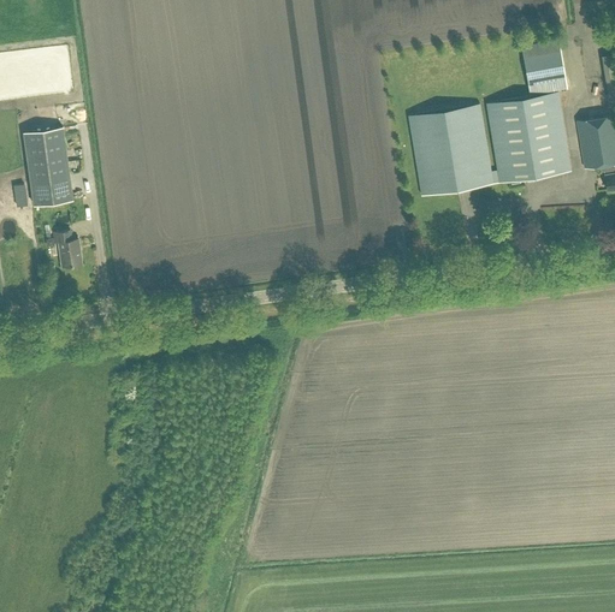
[(530,96),(568,90),(560,41),(521,48),(530,96)]
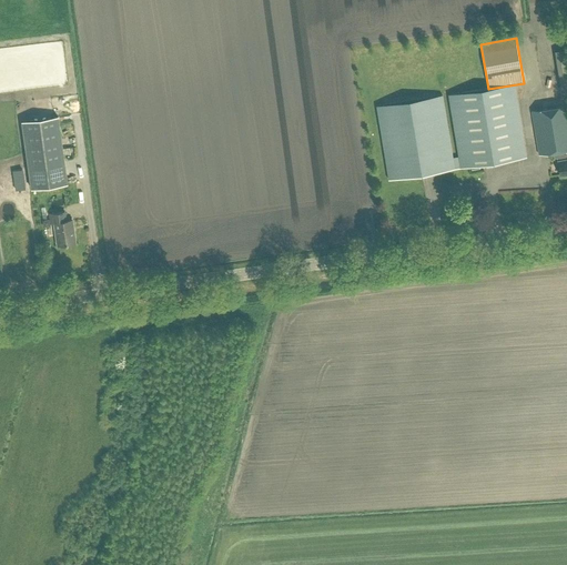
[(527,160),(515,86),(448,97),(458,159),(454,159),(444,98),(376,109),(388,182),(527,160)]
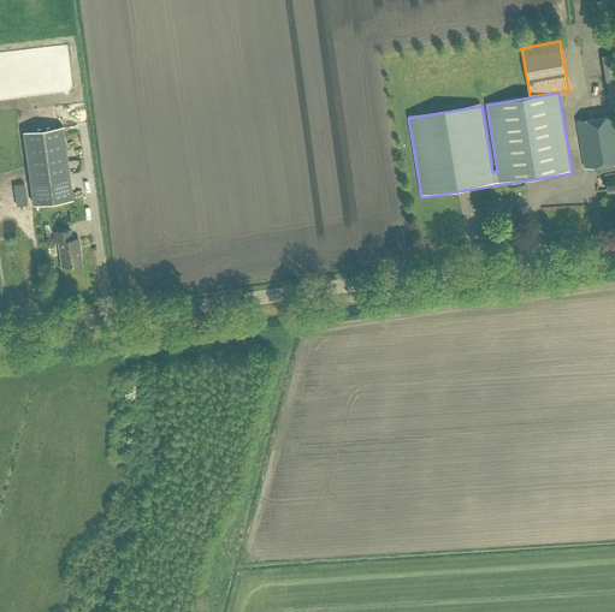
[(608,194),(614,191),(614,117),(578,123),(584,171),(604,168),(608,194)]
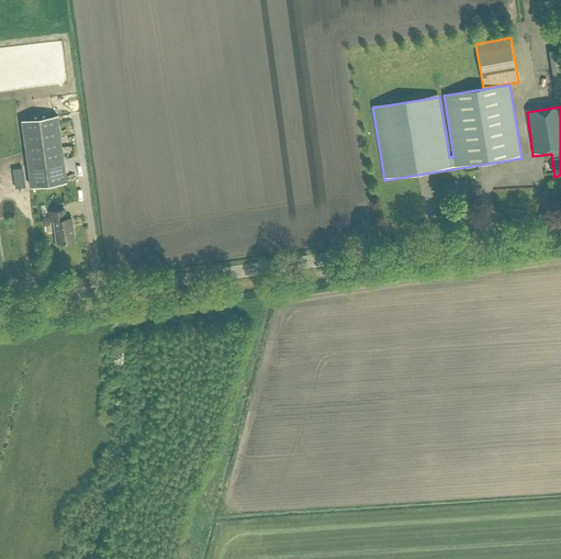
[(22,123),(31,189),(66,185),(57,119),(22,123)]
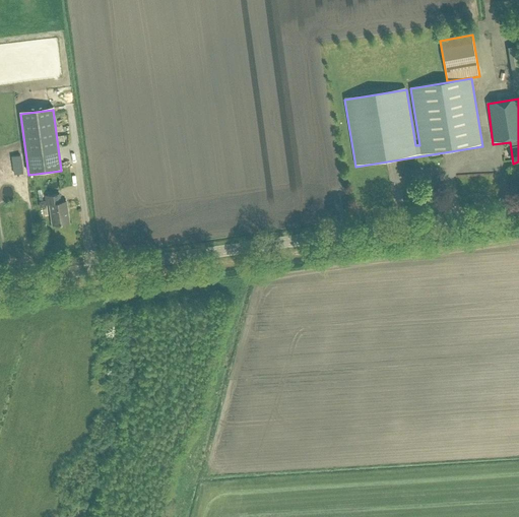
[(400,185),(399,166),(389,166),(390,185),(400,185)]
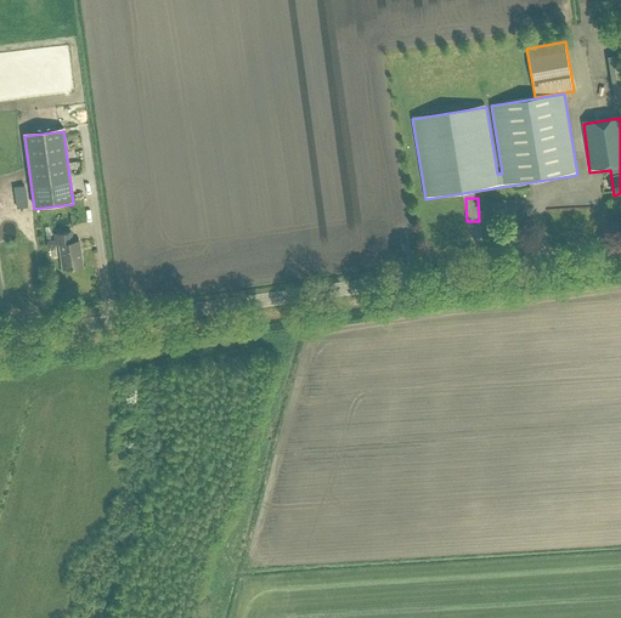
[(72,236),(55,237),(56,248),(61,248),(63,272),(84,270),(82,243),(73,244),(72,236)]
